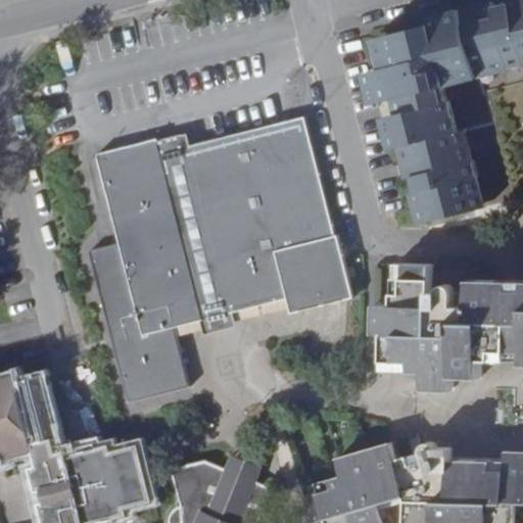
[(522,1),(512,4),(496,8),(495,3),(432,19),(433,24),(386,37),(393,67),(374,73),(382,103),(395,99),(399,113),(391,115),(399,148),(403,147),(408,161),(416,159),(419,173),(423,188),(414,191),(423,225),(478,210),(471,179),(478,178),(474,162),(469,163),(462,133),(460,133),(453,106),(450,107),(444,87),(452,85),(448,76),(511,60),(513,66),(522,63),(522,1)]
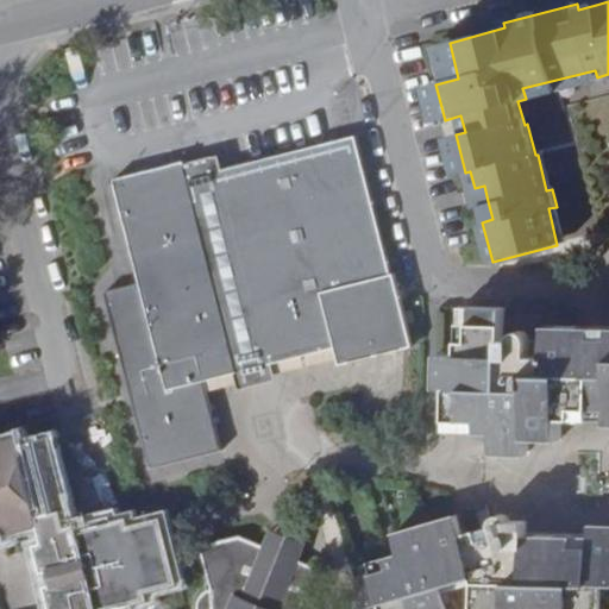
[(218,170),(268,366),(333,350),(337,365),(412,346),(394,274),(391,276),(356,136),(218,170)]
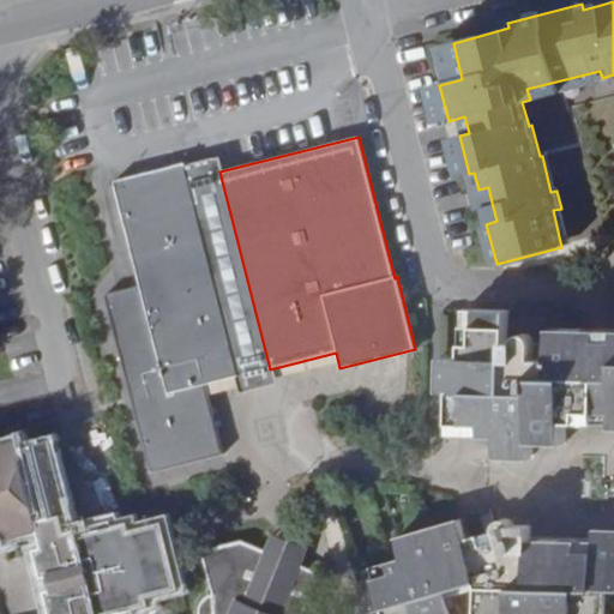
[(205,386),(239,378),(188,180),(185,162),(114,180),(140,286),(106,295),(151,473),(222,455),(205,386)]
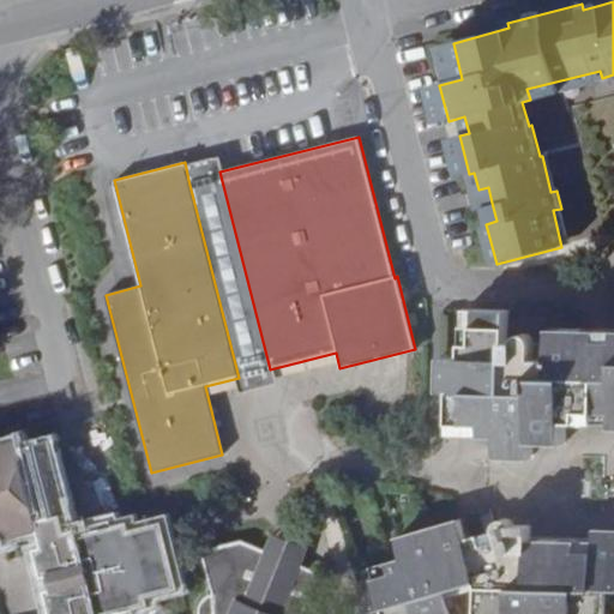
[(188,180),(239,378),(258,373),(270,369),(220,172),(204,176),(188,180)]
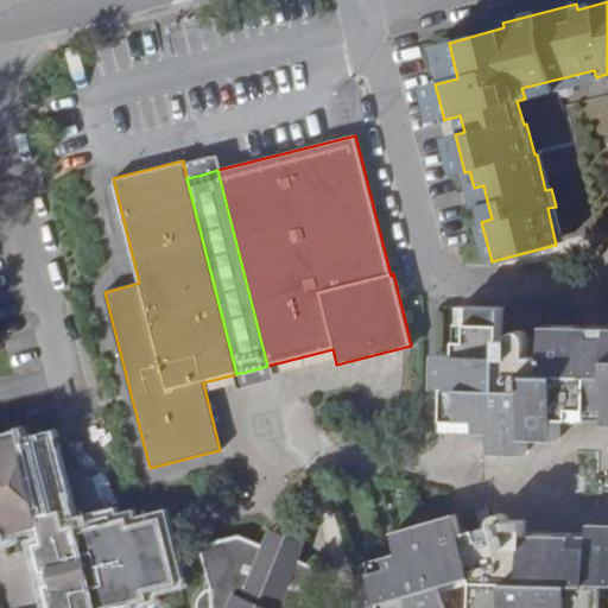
[(477,204),(487,201),(483,185),(474,188),(477,204)]
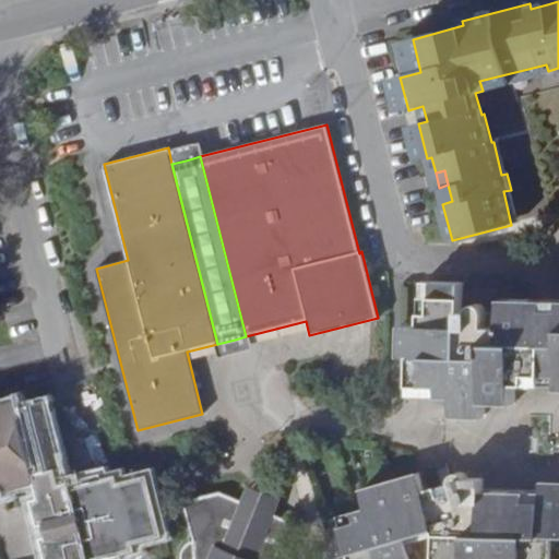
[(464,283),(448,283),(424,282),(423,325),(404,326),(402,356),(411,356),(411,396),(454,397),(454,417),(485,417),(485,403),(514,404),(515,385),(558,388),(558,390),(558,300),(533,300),(500,298),(500,313),(491,313),(491,310),(490,308),(487,306),(484,305),(479,305),(476,306),(475,306),(474,308),(473,309),(473,312),(463,311),(463,298),(464,283)]
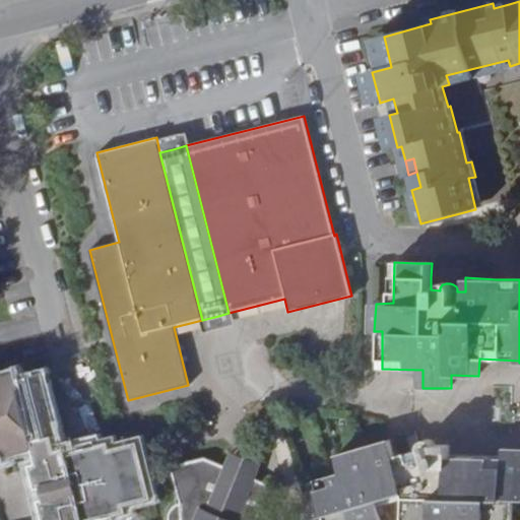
[(0,456),(8,455),(37,448),(36,441),(55,436),(60,435),(45,375),(19,381),(18,374),(0,377),(0,456)]
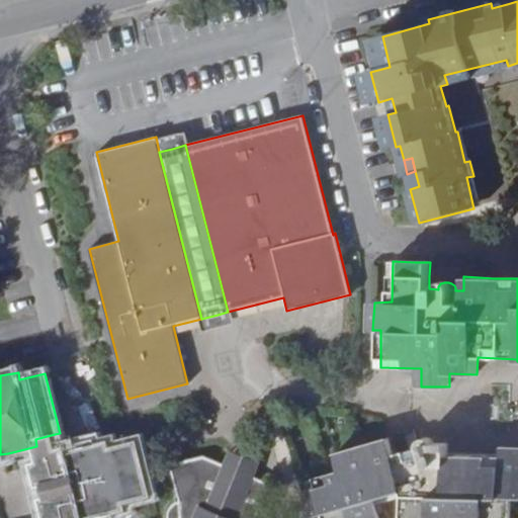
[(74,462),(71,450),(69,451),(67,446),(59,448),(55,434),(35,439),(36,446),(40,461),(34,462),(37,472),(40,486),(47,485),(77,478),(74,462)]
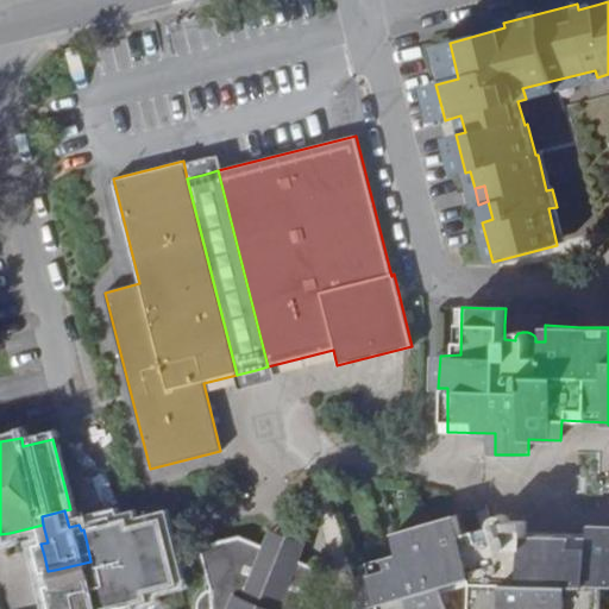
[(94,527),(83,529),(87,544),(90,562),(94,575),(102,608),(138,608),(137,603),(152,600),(150,592),(133,532),(133,528),(130,518),(115,522),(113,515),(101,519),(93,522),(94,527)]
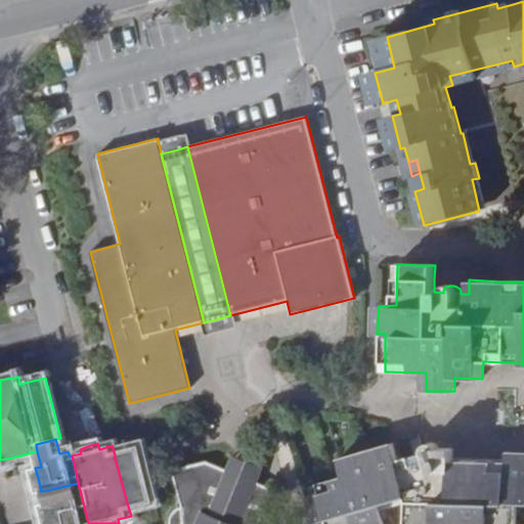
[(344,477),(304,489),(314,523),(318,523),(328,521),(329,523),(523,523),(523,463),(452,461),(453,450),(438,448),(435,445),(433,444),(429,444),(427,446),(425,447),(424,450),(423,452),(424,455),(399,463),(393,443),(339,460),(344,477)]
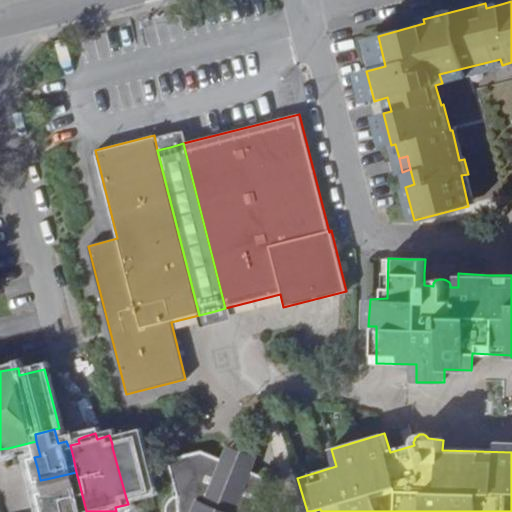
[(138,436),(112,444),(112,447),(126,498),(152,490),(153,490),(139,441),(138,436)]
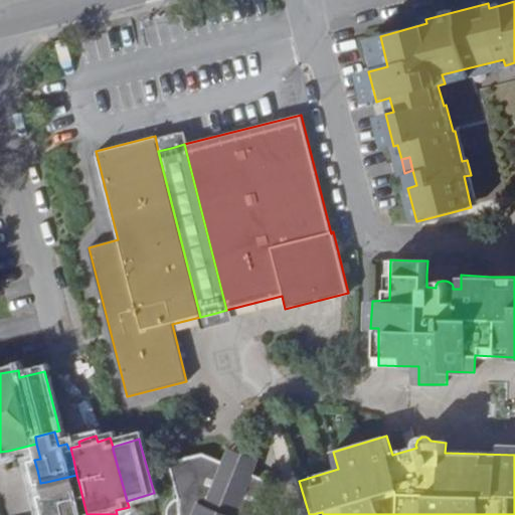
[(0,514),(47,514),(43,496),(49,494),(46,482),(40,483),(37,470),(34,460),(40,459),(36,444),(8,451),(10,457),(0,459),(0,514)]
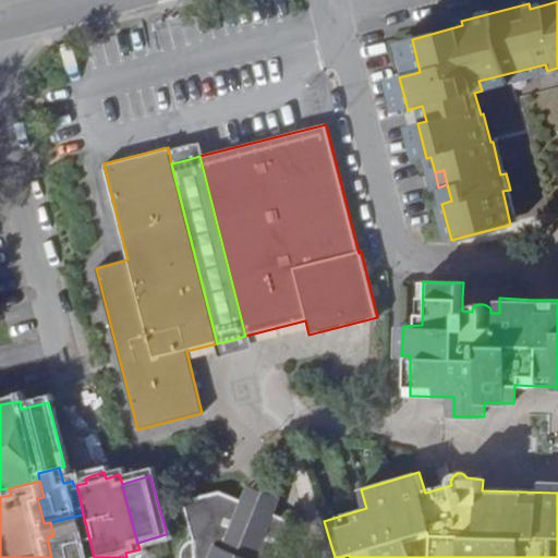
[(266,493),(279,509),(283,493),(251,482),(246,497),(266,493)]
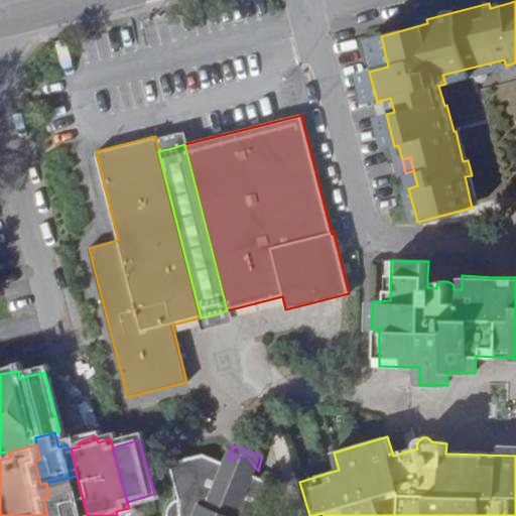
[(8,452),(0,453),(0,460),(10,458),(8,452)]
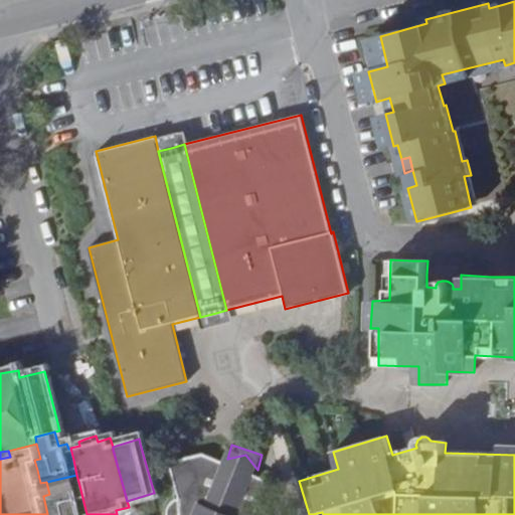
[(258,514),(272,476),(272,475),(258,470),(245,455),(227,459),(205,452),(170,460),(176,487),(179,497),(175,499),(172,503),(170,506),(170,513),(170,514),(258,514)]
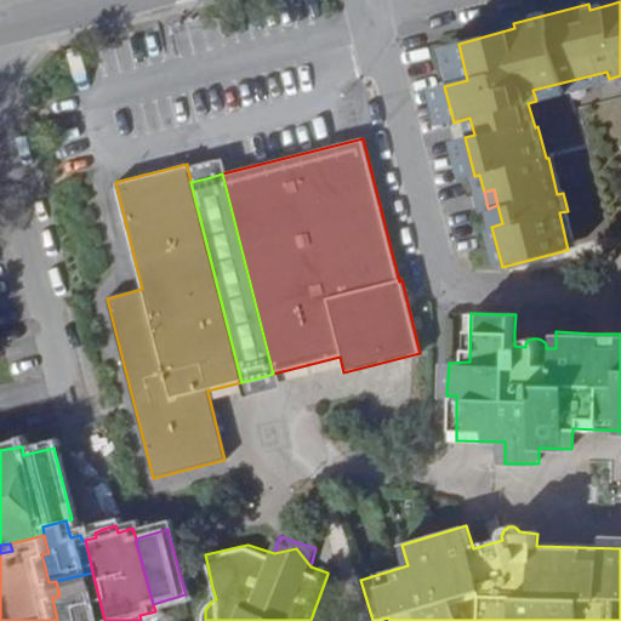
[(96,586),(92,573),(56,581),(60,596),(96,586)]
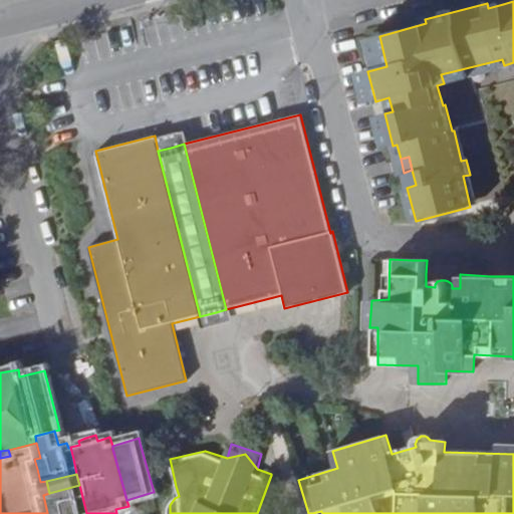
[(86,513),(79,485),(49,493),(43,495),(47,513),(86,513)]
